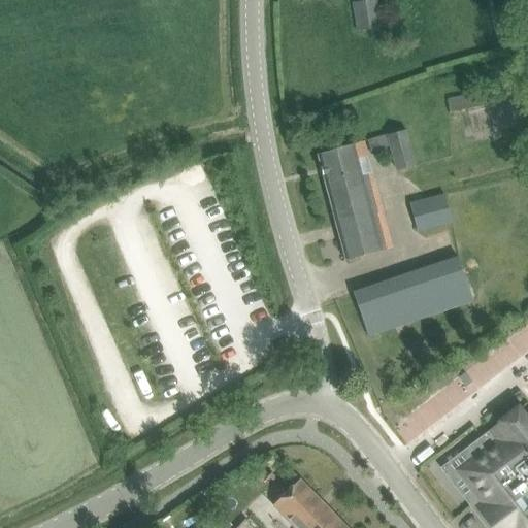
[(366,0),(352,3),(356,31),(383,27),(377,0),(366,0)]
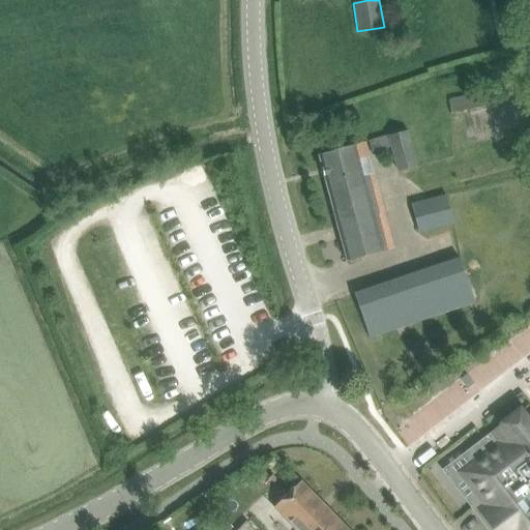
[(449,98),(451,112),(488,106),(486,93),(449,98)]
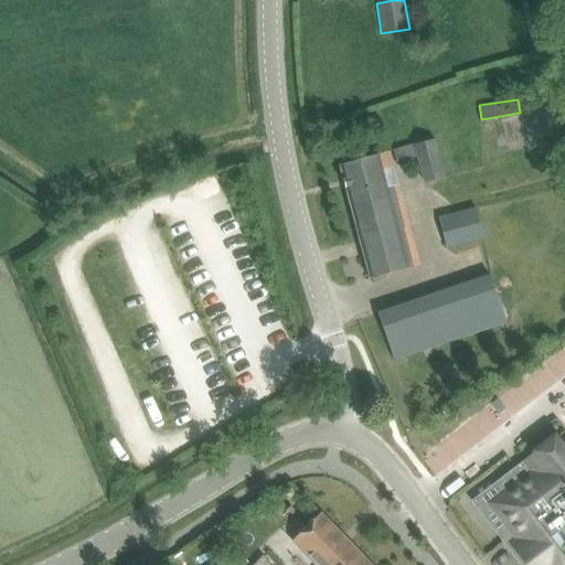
[(434,140),(415,145),(418,157),(425,183),(444,179),(434,140)]
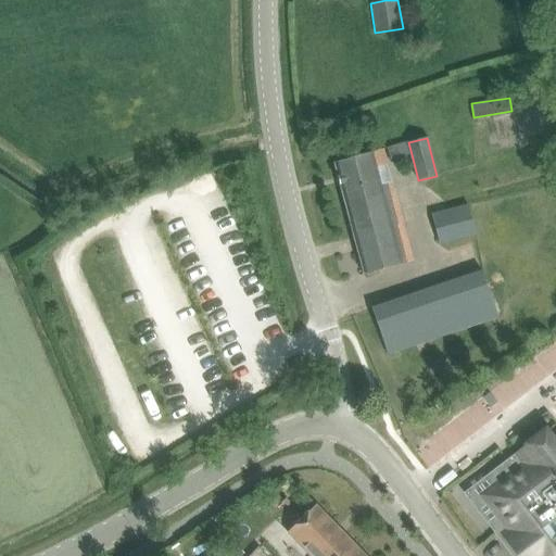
[(383,149),(355,156),(335,162),(364,274),(413,262),(388,167),(383,149)]
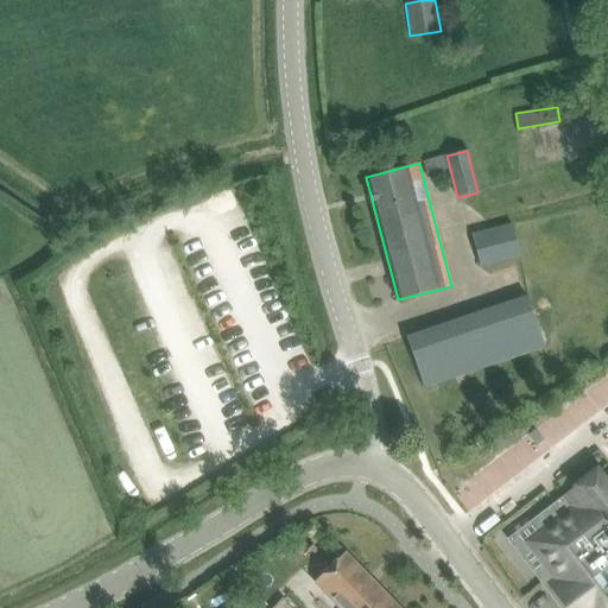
[(512,225),(473,235),(481,267),(520,257),(512,225)]
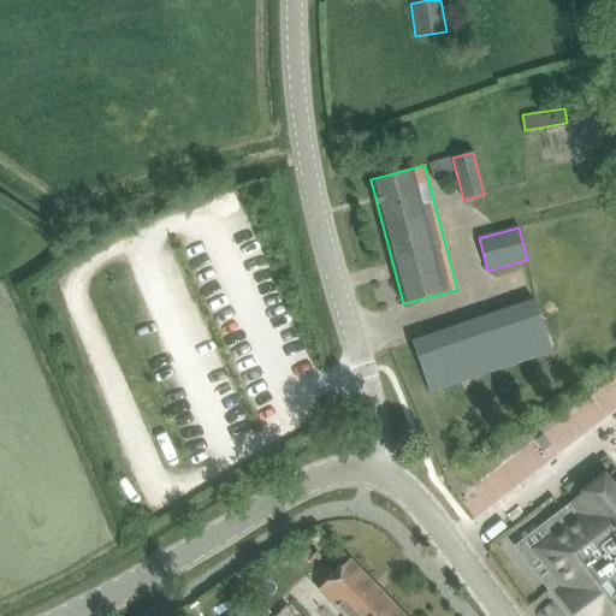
[(534,301),(412,342),(430,392),(552,351),(534,301)]
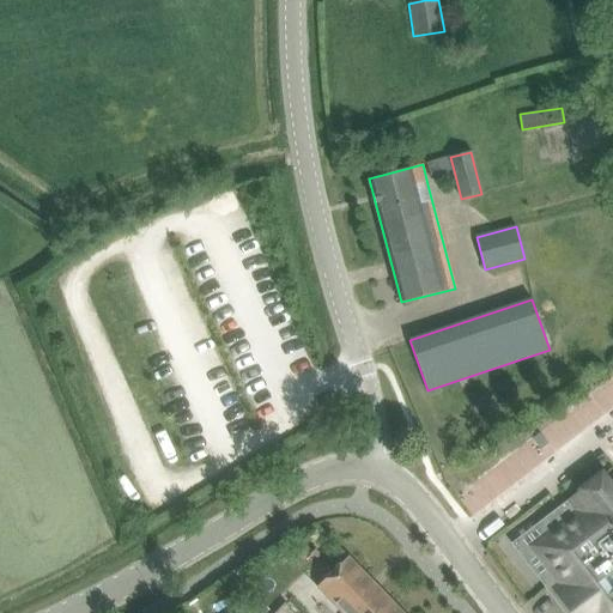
[(335,395),(322,401),(329,419),(344,413),(335,395)]
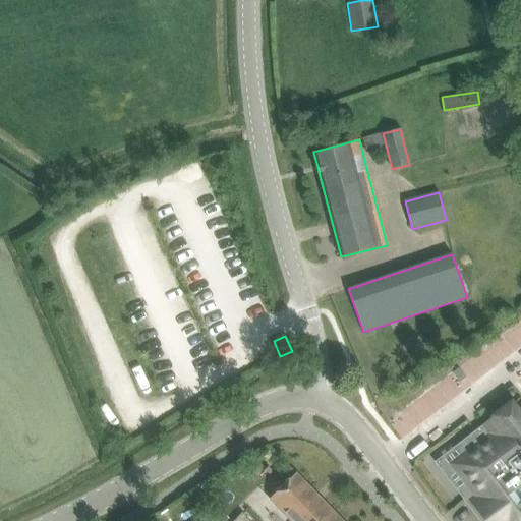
[(520,520),(520,415),(520,416),(511,403),(464,440),(473,453),(457,465),(476,489),(466,497),(469,501),(484,520),(500,520),(501,520),(500,520),(520,520)]
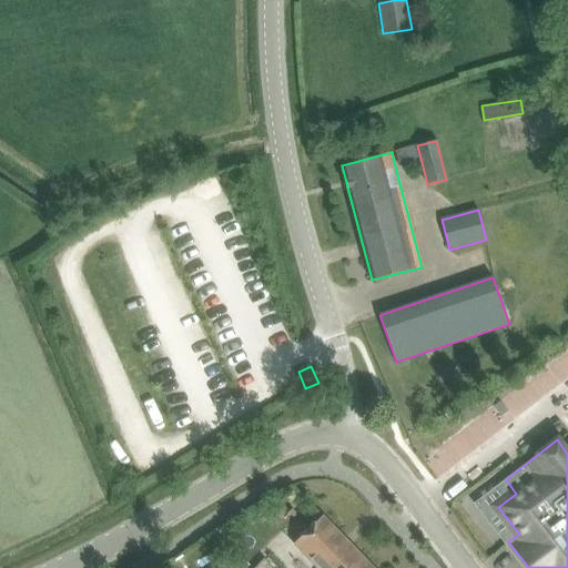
[(529,442),(521,448),(527,455),(535,448),(529,442)]
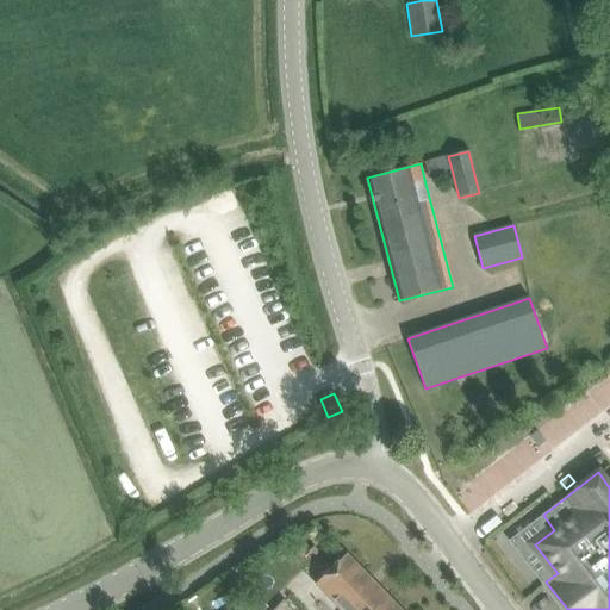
[(400,609),(346,554),(315,584),(340,609),(400,609)]
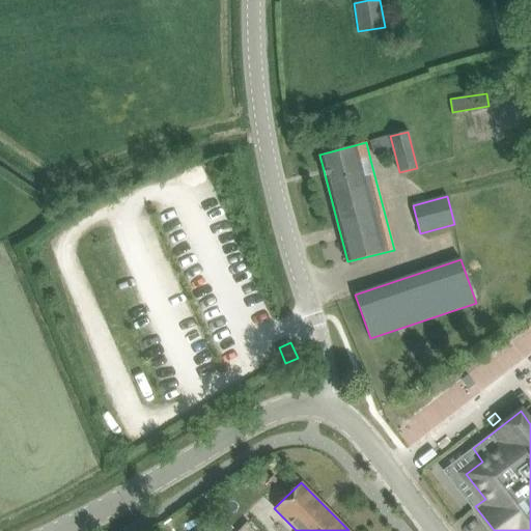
[(457,530),(484,530),(488,528),(474,509),(453,525),(457,530)]
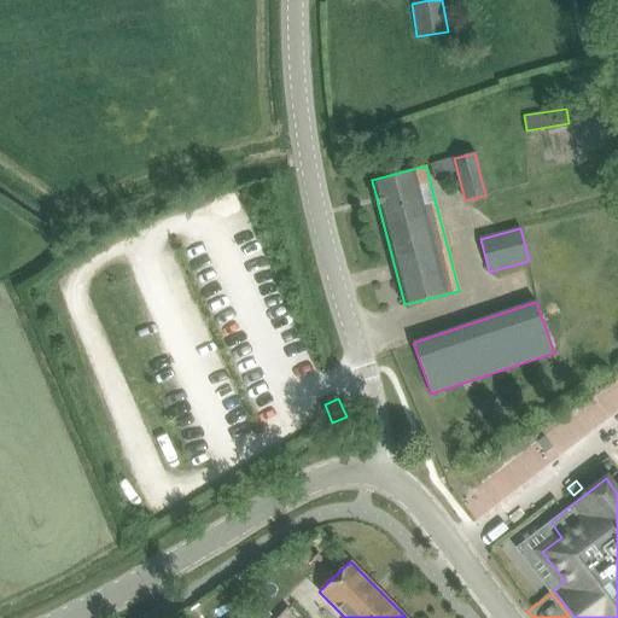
[(261,604),(251,613),(255,617),(266,617),(270,613),(261,604)]
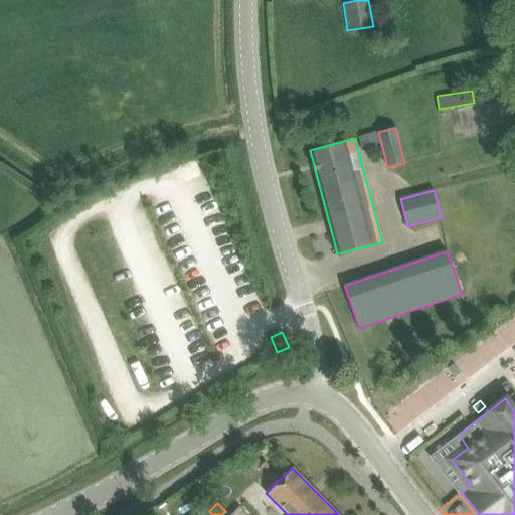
[(246,514),(239,506),(230,514),(246,514)]
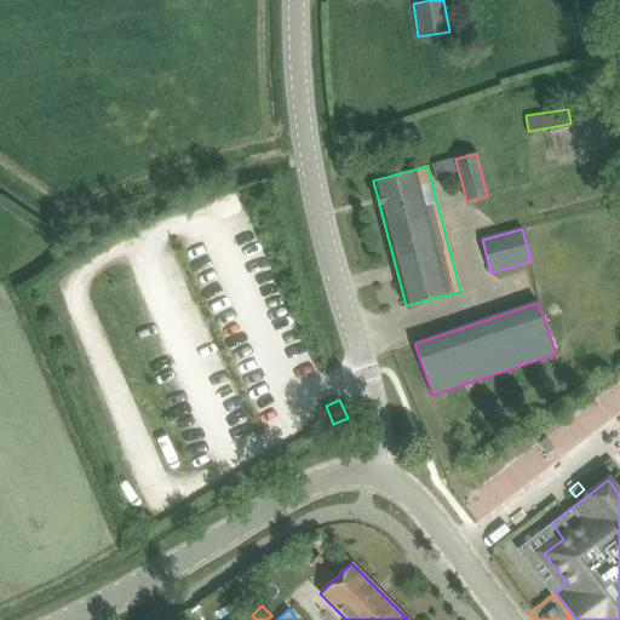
All buildings are outlined.
